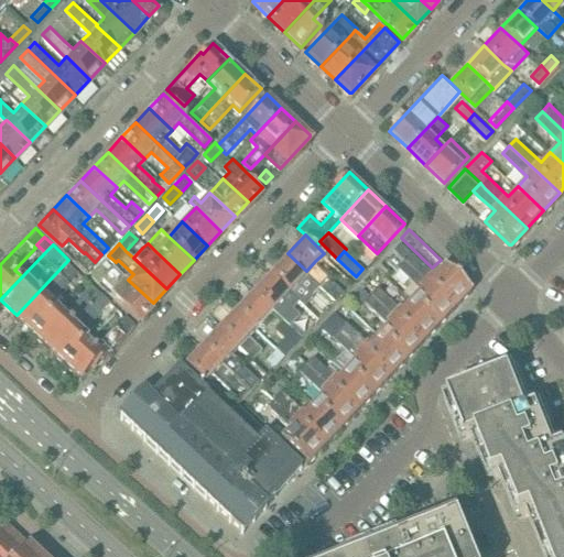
[(413,252),(405,259),(454,305),(465,293),(470,286),(444,262),(435,273),(413,252)]
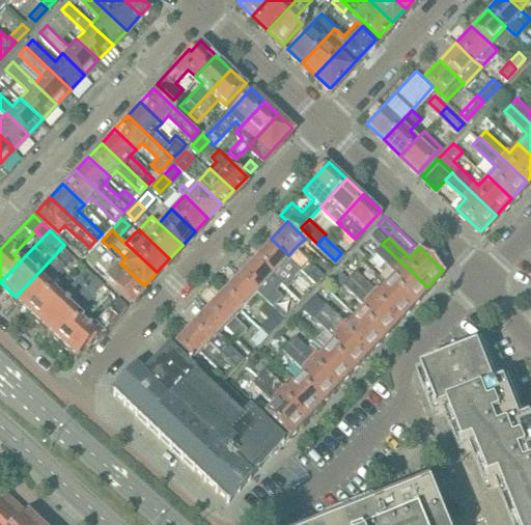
[(301,267),(288,255),(271,239),(254,255),(281,280),(286,286),(295,277),(292,275),(301,267)]
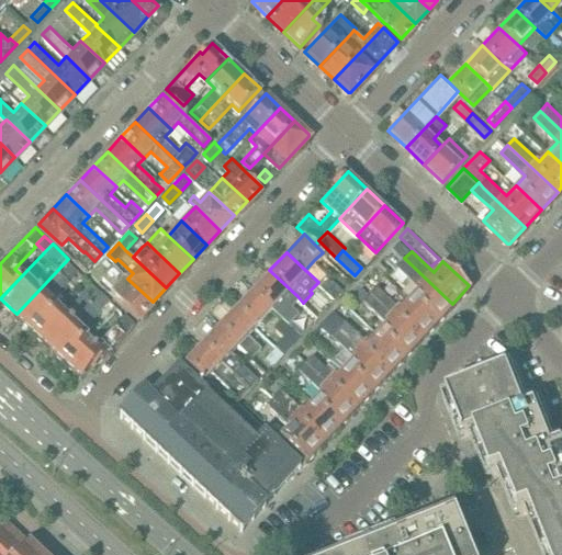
[(110,290),(138,317),(153,302),(127,279),(126,279),(104,258),(90,272),(98,279),(102,274),(114,286),(110,290)]
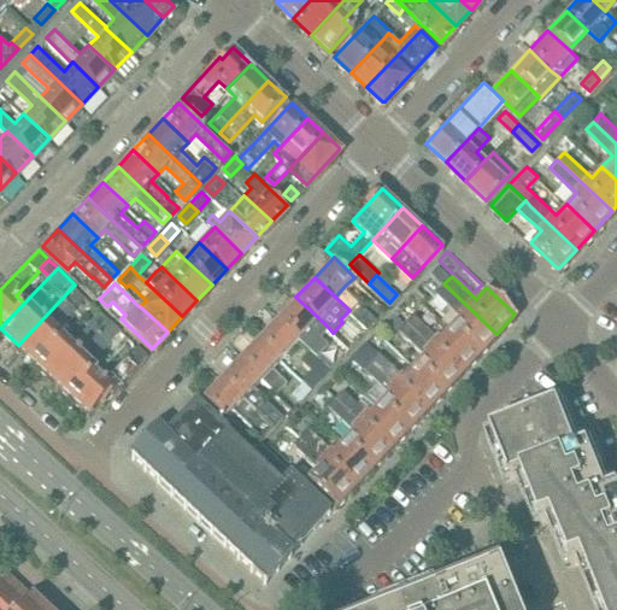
[(436,292),(460,315),(451,326),(479,352),(497,334),(444,283),(436,292)]
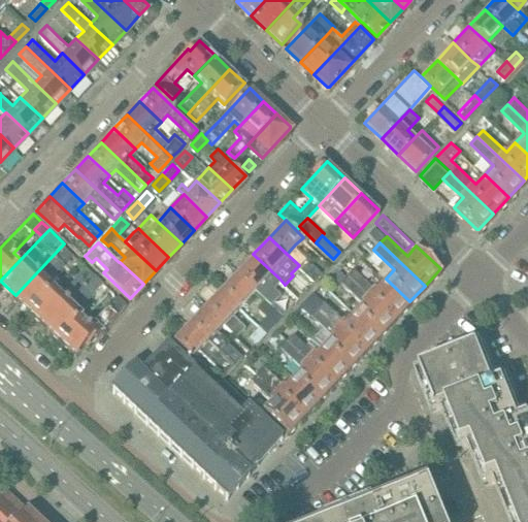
[(15,295),(31,310),(51,288),(43,282),(63,261),(62,260),(71,251),(64,243),(15,295)]
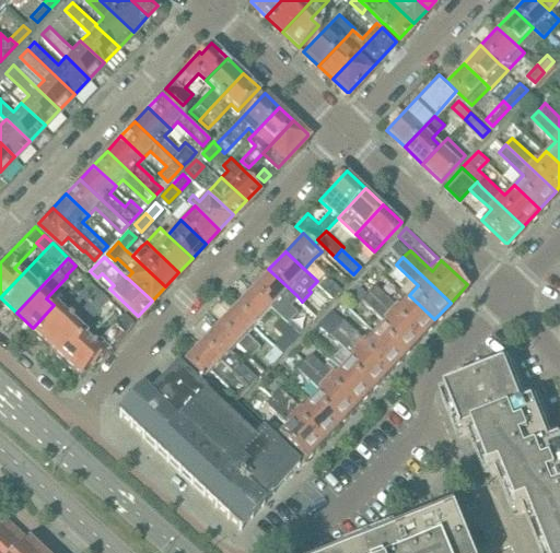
[(313,259),(304,269),(317,281),(318,282),(333,296),(341,286),(313,259)]
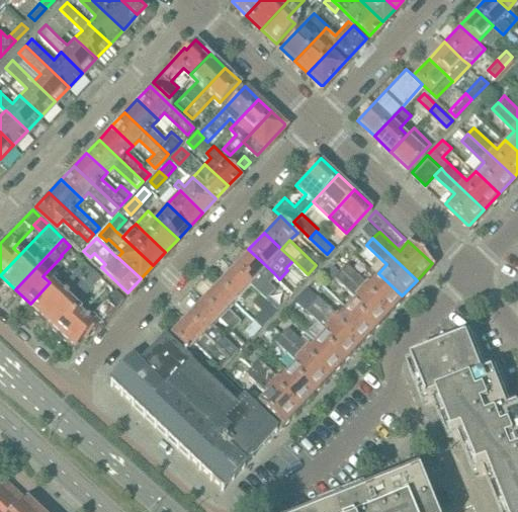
[(248,249),(233,265),(250,282),(260,291),(265,296),(274,286),(267,280),(274,273),(248,249)]
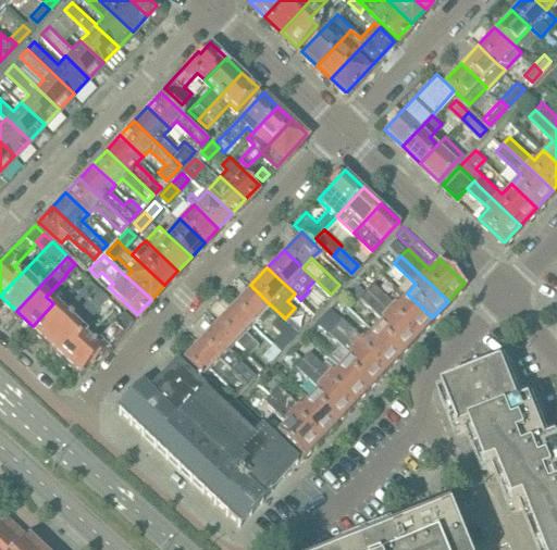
[(354,277),(348,284),(357,292),(361,297),(384,319),(374,328),(399,352),(416,335),(369,290),(367,288),(366,289),(363,286),(354,277)]
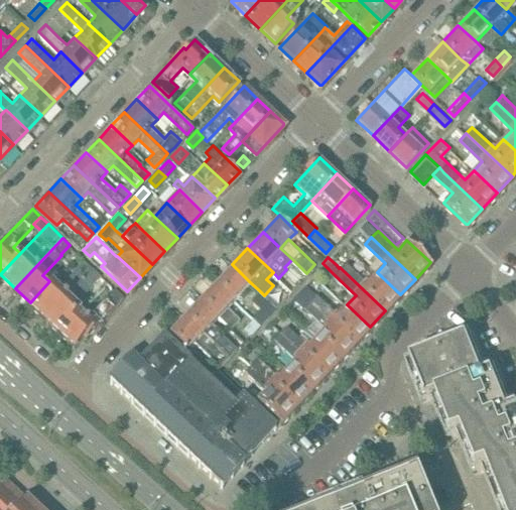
[(49,281),(30,302),(44,316),(84,275),(93,265),(85,258),(85,259),(76,268),(76,267),(56,287),(49,281)]
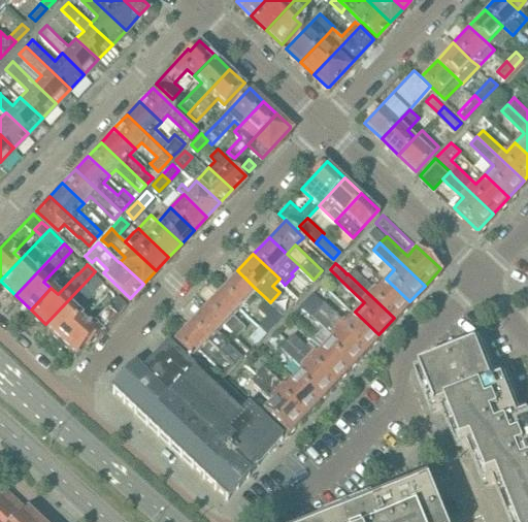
[(354,266),(348,273),(350,275),(394,318),(409,301),(386,279),(376,288),(356,268),(354,266)]
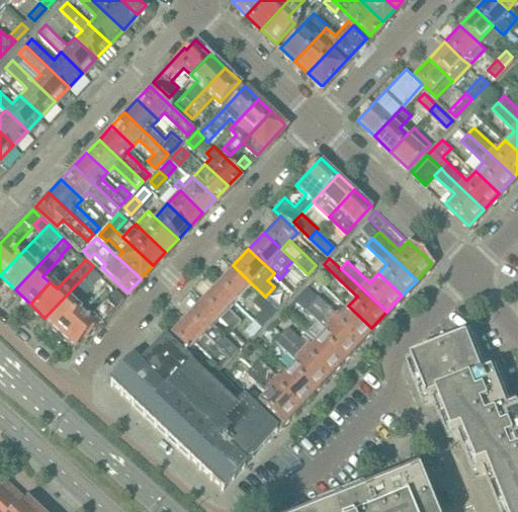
[(235,299),(250,282),(233,265),(217,282),(235,299)]
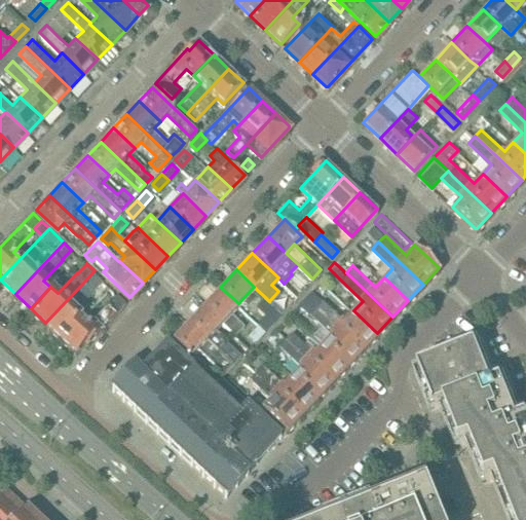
[(85,281),(45,323),(61,336),(80,316),(74,309),(94,289),(102,279),(103,279),(95,270),(85,281)]
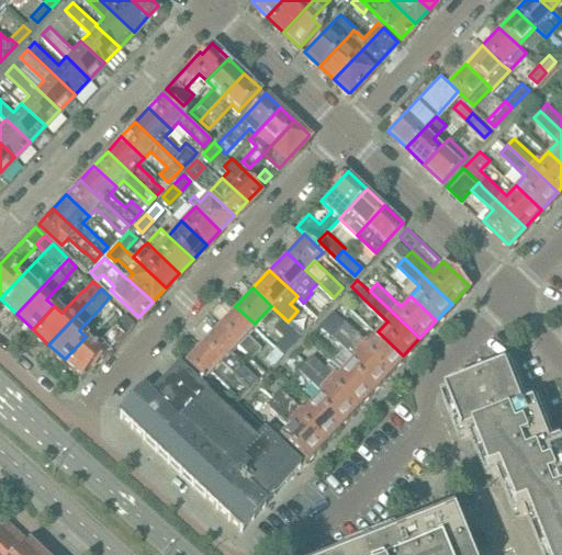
[(247,331),(255,324),(235,306),(218,324),(237,341),(251,354),(260,344),(247,331)]
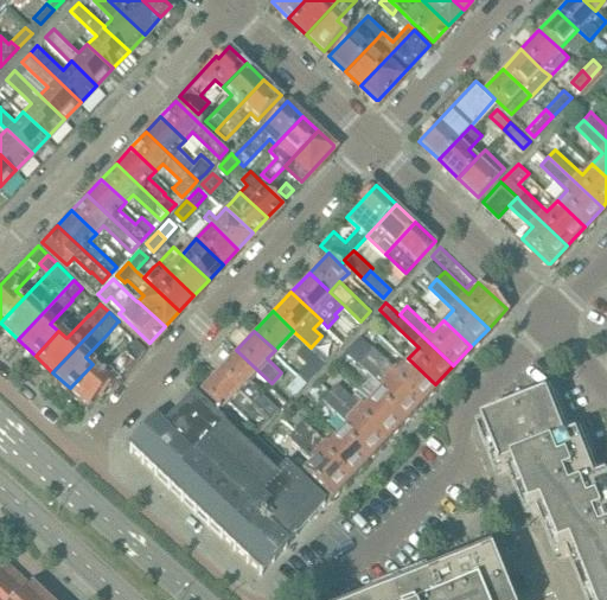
[(435,384),(408,358),(398,369),(358,331),(351,339),(352,340),(417,402),(435,384)]
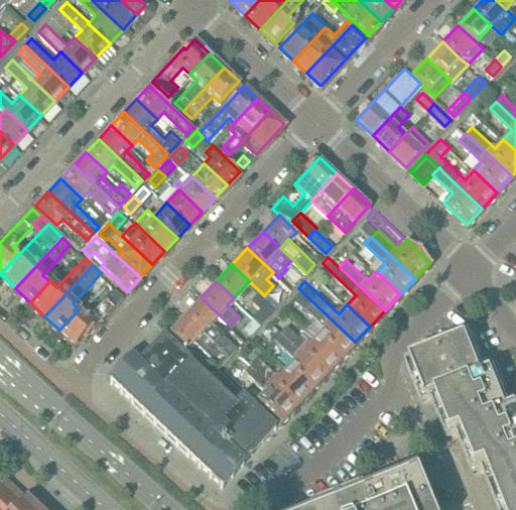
[(79,309),(59,330),(74,344),(84,334),(85,336),(114,304),(123,295),(114,286),(105,295),(86,315),(79,309)]
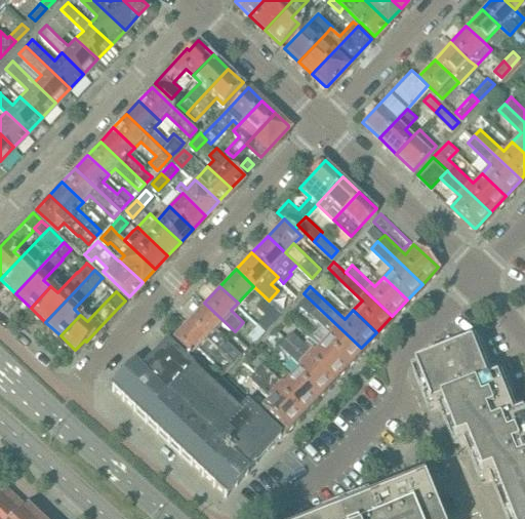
[(305,294),(297,301),(331,332),(322,342),(347,364),(361,348),(305,294)]
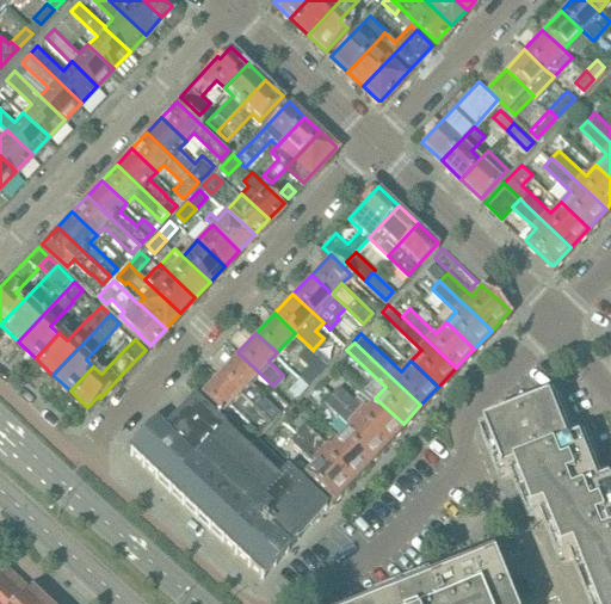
[(298,374),(307,381),(326,362),(313,350),(307,344),(300,352),(310,362),(298,374)]
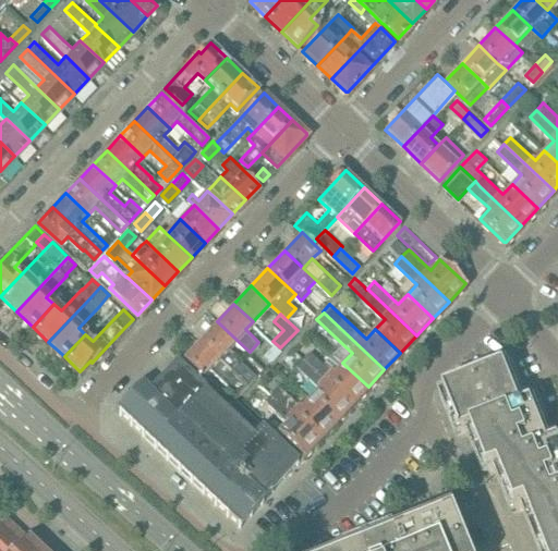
[(228,347),(235,339),(217,321),(201,339),(219,356),(240,377),(247,383),(256,374),(228,347)]
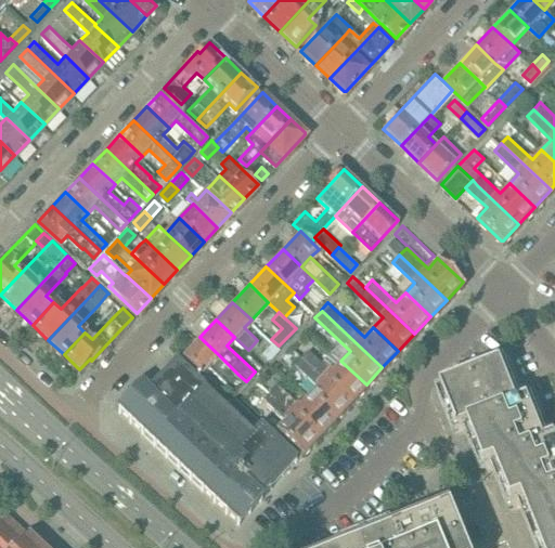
[(199,337),(182,355),(201,373),(208,364),(230,385),(239,375),(218,354),(199,337)]
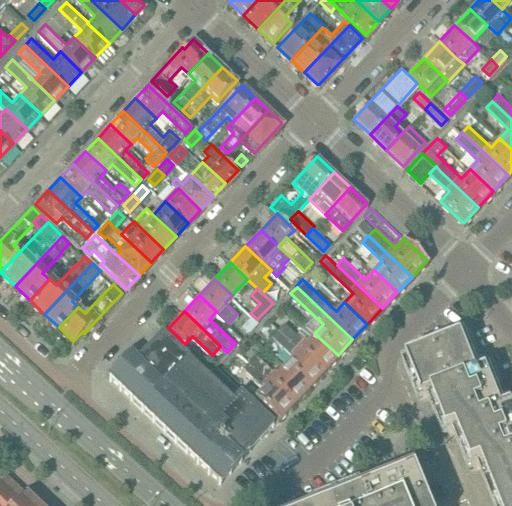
[(242,323),(248,329),(257,319),(250,313),(251,314),(242,323)]
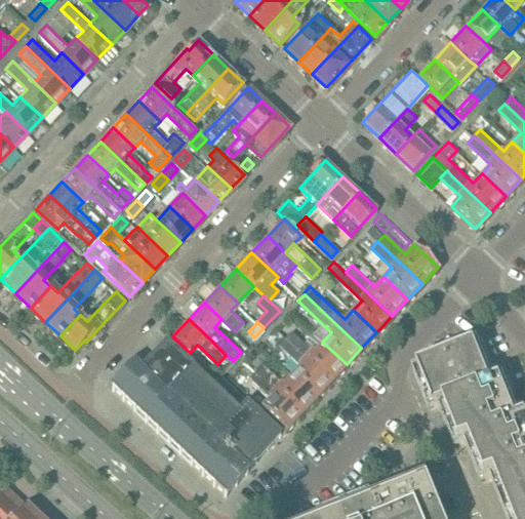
[(331,381),(347,364),(322,342),(314,351),(292,331),(286,338),(331,381)]
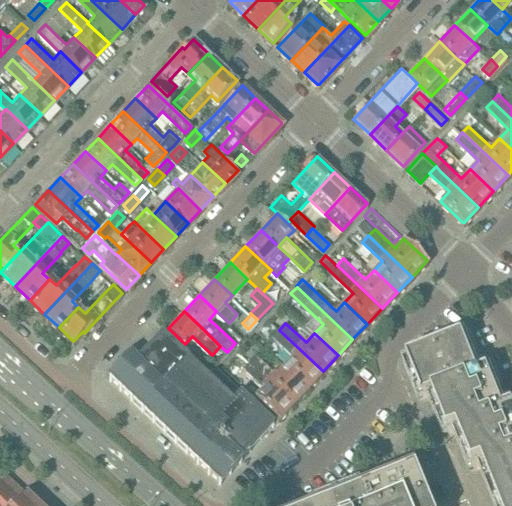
[(272,423),(273,422),(213,366),(211,368),(185,344),(168,328),(138,360),(130,353),(109,375),(219,480),(241,457),(240,456),(249,446),(248,445),(259,433),(260,434),(261,433),(260,432),(270,421),(272,423)]
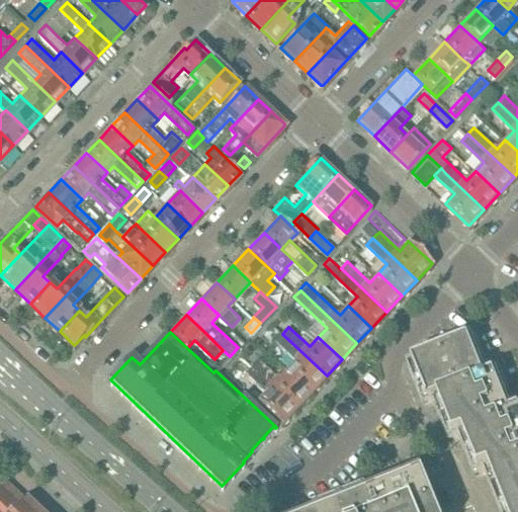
[(517,511),(517,405),(511,408),(496,368),(486,372),(470,333),(412,357),(428,398),(438,394),(453,433),(463,429),(479,468),(489,464),(507,511),(517,511)]
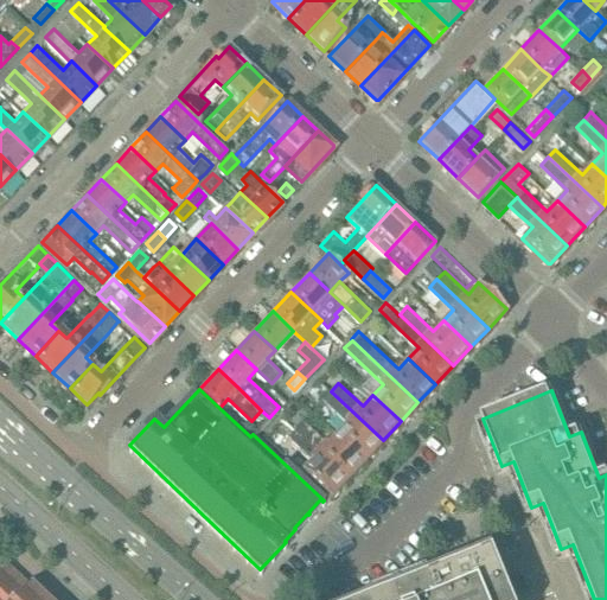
[(347,422),(338,433),(365,458),(383,440),(331,391),(324,399),(347,422)]
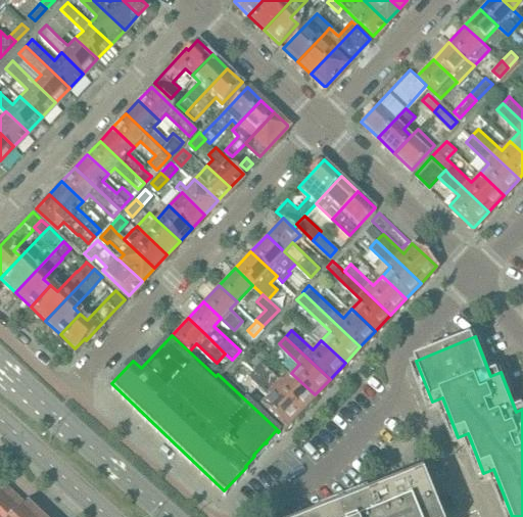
[(217,363),(216,364),(222,369),(232,360),(225,354),(217,363)]
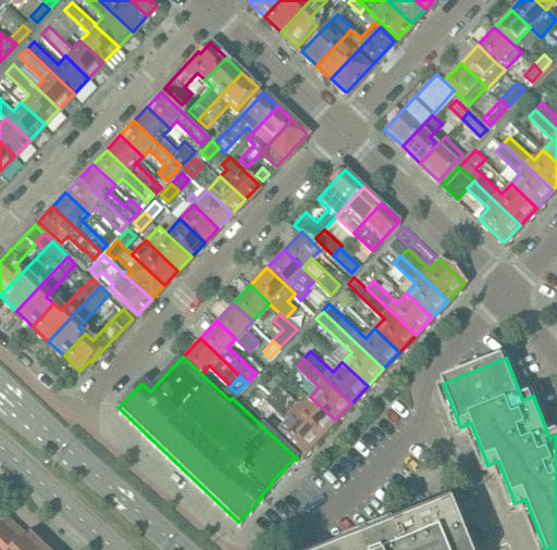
[(276,384),(270,390),(271,392),(319,437),(335,420),(310,397),(300,407),(279,385),(276,384)]
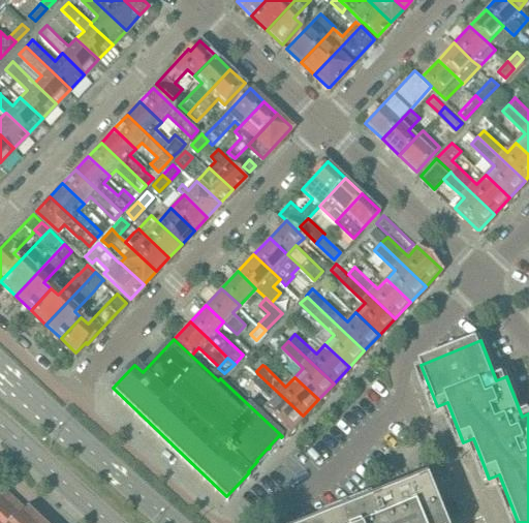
[(256,371),(249,378),(273,400),(263,409),(286,432),(287,432),(303,416),(257,373),(256,371)]
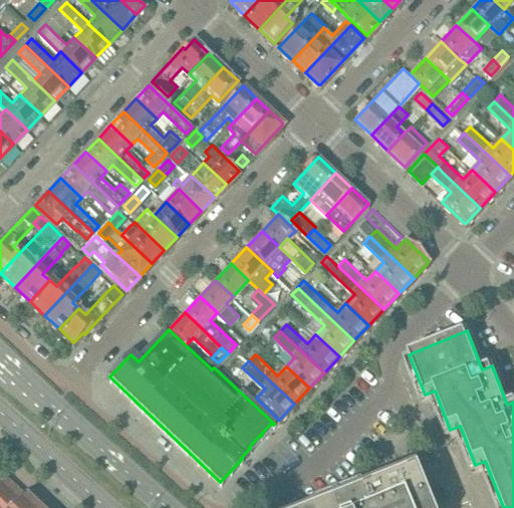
[(436,507),(419,466),(312,507),(436,507)]
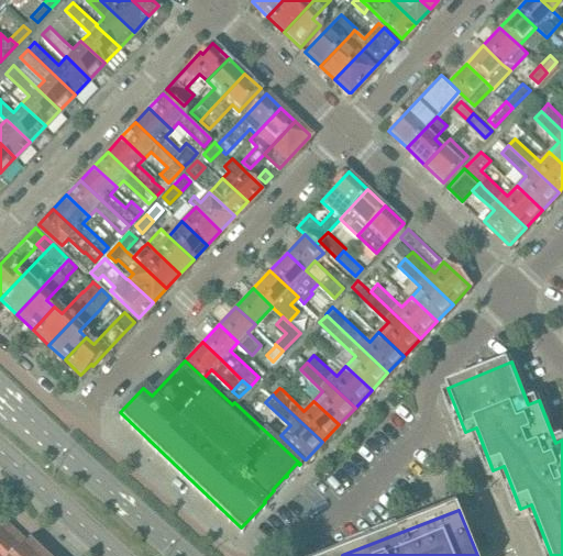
[(42,555),(6,521),(0,526),(0,555),(42,555)]
